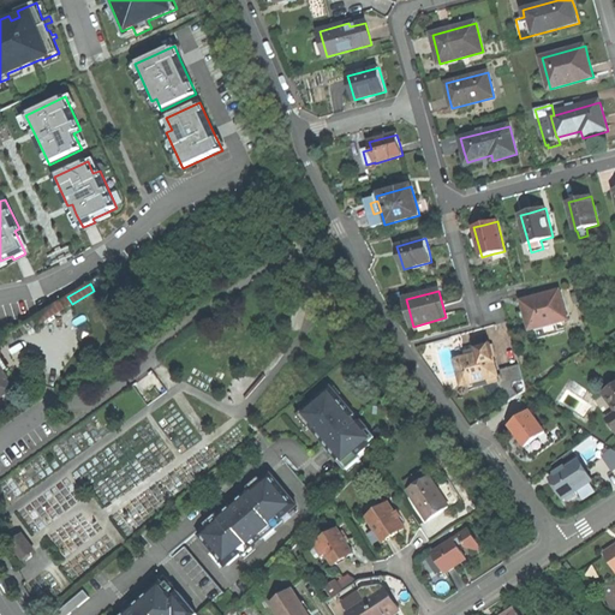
[(560,291),(521,302),(525,312),(530,330),(535,329),(536,334),(557,328),(556,323),(568,320),(560,291)]
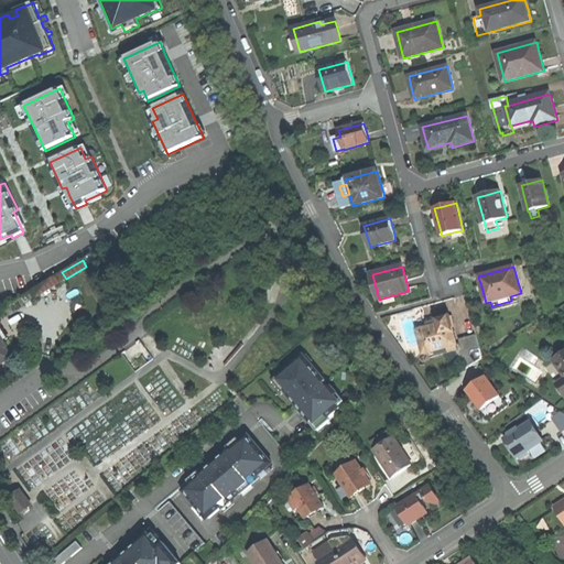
[(62,272),(56,275),(61,283),(66,279),(62,272)]
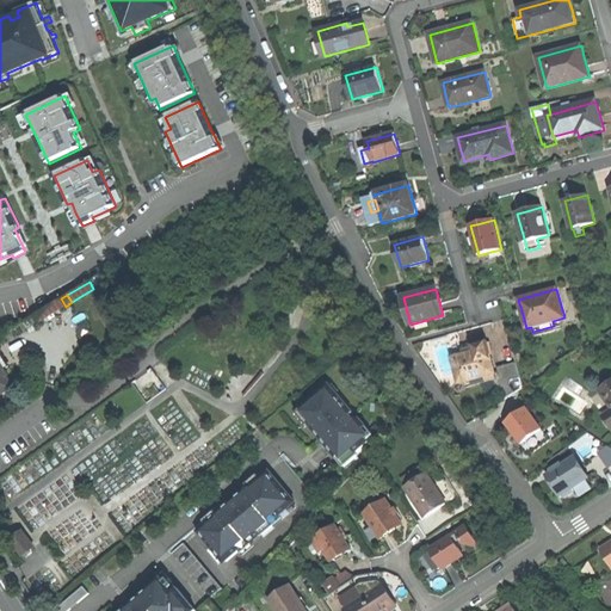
[(34,315),(38,323),(66,307),(61,298),(34,315)]
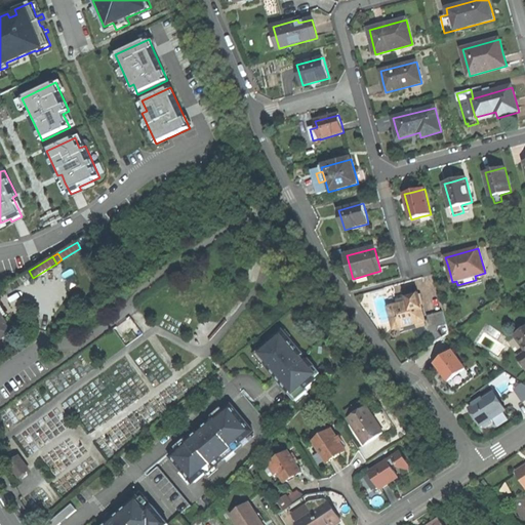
[(400,305),(389,308),(395,329),(401,327),(403,332),(413,329),(427,326),(427,324),(426,321),(418,294),(408,297),(409,301),(400,305)]
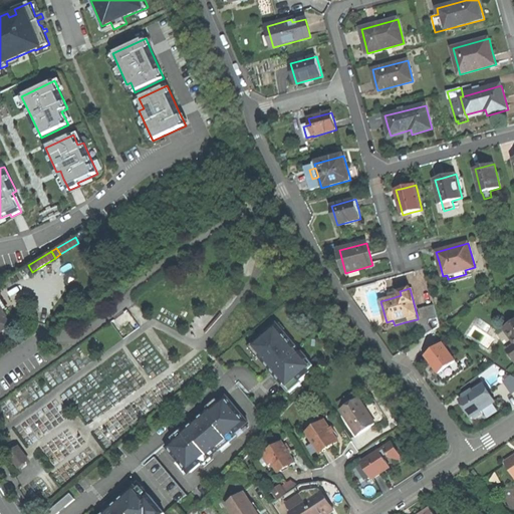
[(0,294),(0,306),(3,312),(8,308),(0,294)]
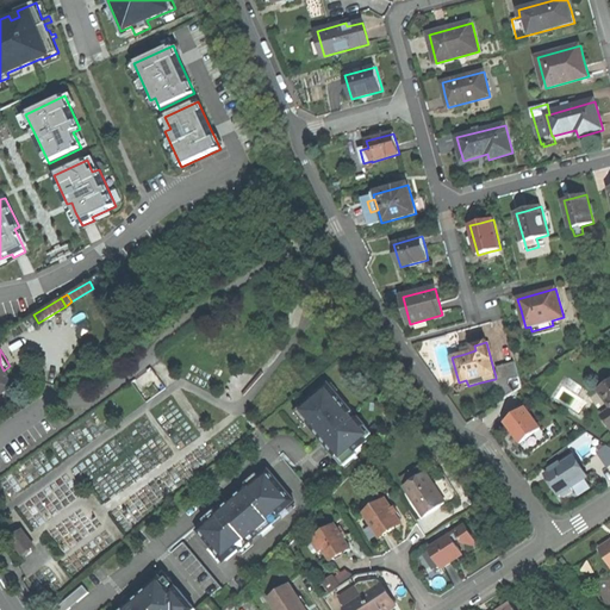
[(497,367),(498,372),(499,375),(496,377),(496,379),(480,383),(492,393),(499,391),(505,398),(515,392),(510,385),(511,380),(520,378),(515,362),(497,367)]
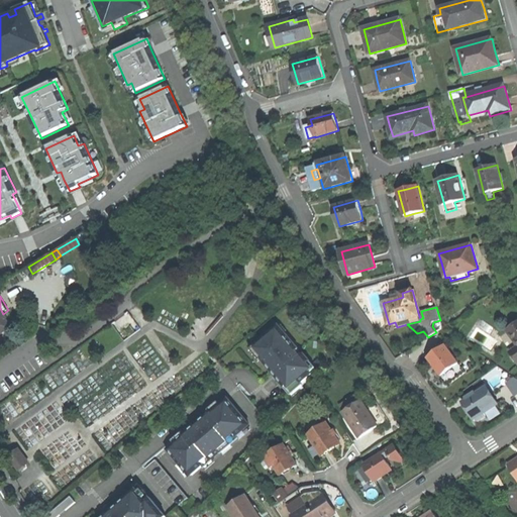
[(0,334),(12,328),(3,314),(0,308),(0,334)]
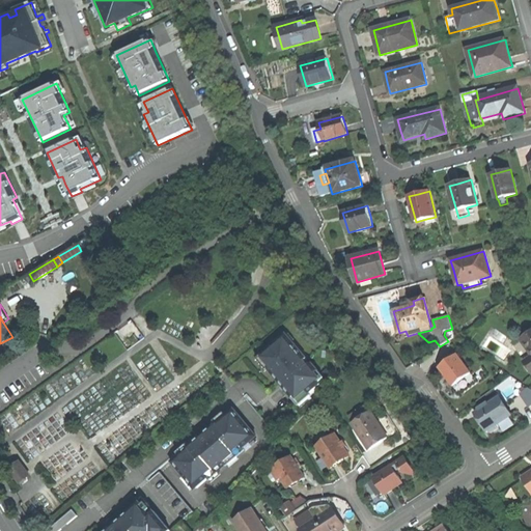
[(530,329),(520,338),(530,354),(530,362),(527,365),(530,370),(530,329)]
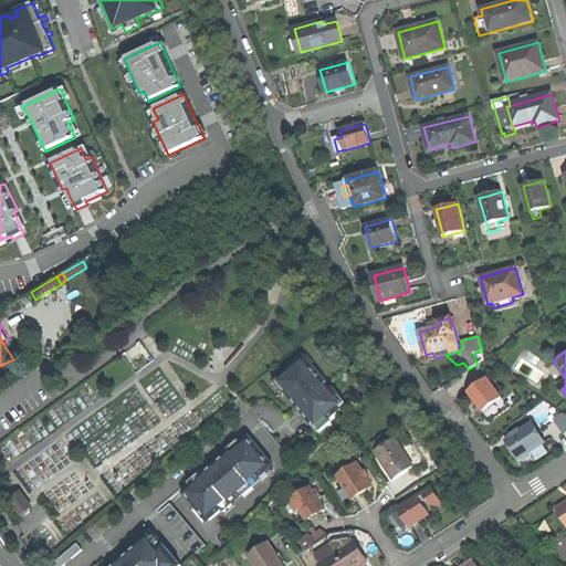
[(305,356),(301,359),(307,367),(312,364),(305,356)]
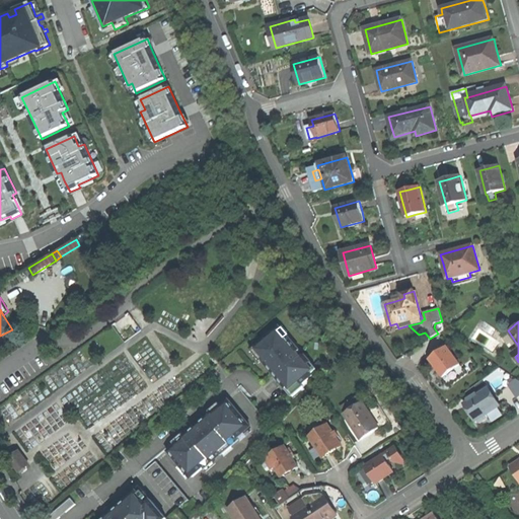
[(276,329),(253,348),(261,356),(258,358),(290,395),(314,375),(312,374),(317,370),(305,355),(302,358),(297,353),(300,351),(286,334),(282,337),(276,329)]
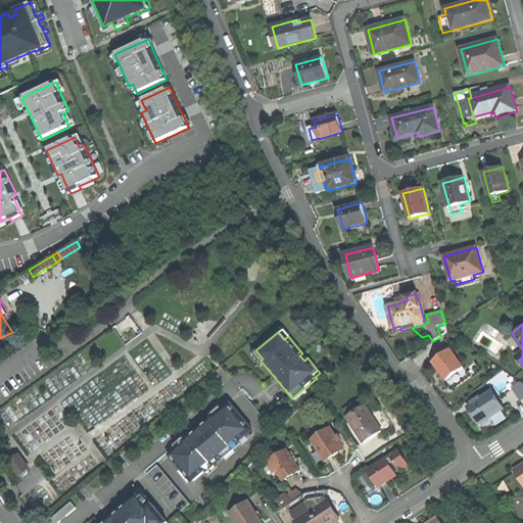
[(439,371),(446,380),(464,368),(449,348),(432,362),(439,371)]
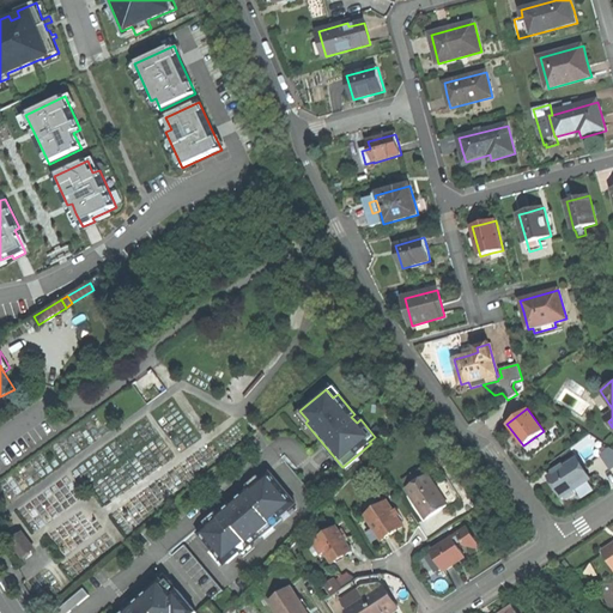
[(297,413),(305,423),(308,420),(299,411),(297,413)]
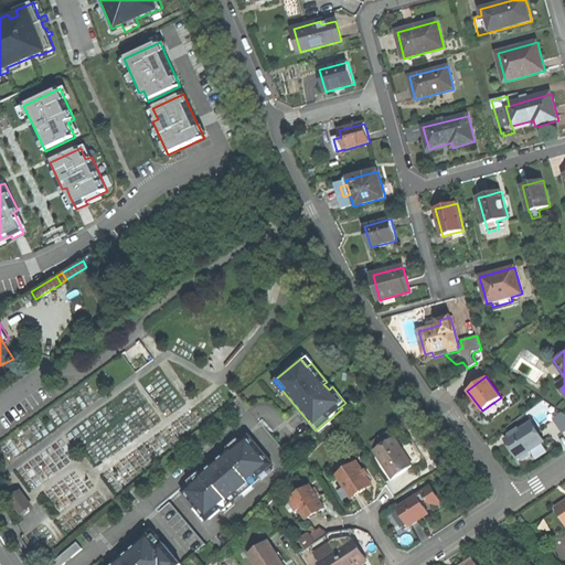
[(564,414),(563,413),(553,419),(564,433),(564,432),(564,414)]
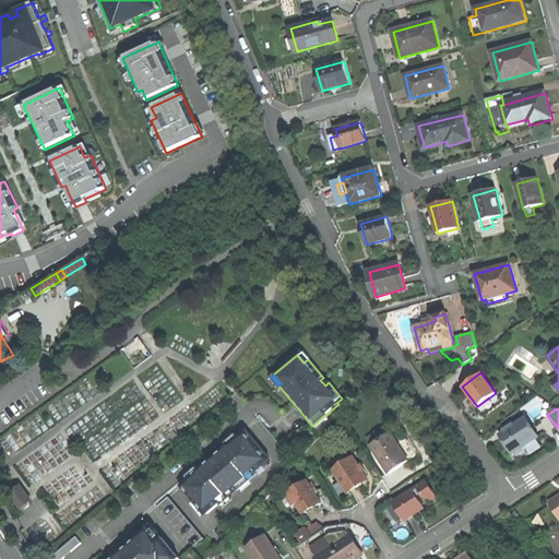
[(526,418),(500,436),(506,443),(512,453),(513,452),(523,445),(538,437),(526,418)]
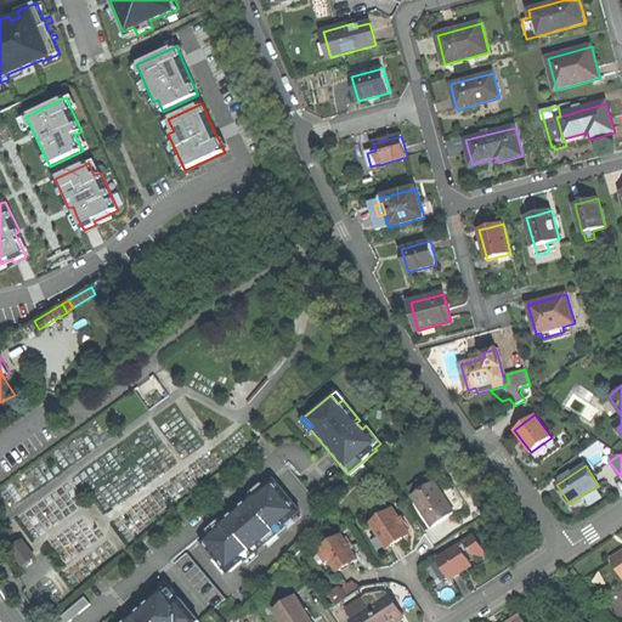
[(284,522),(300,510),(275,480),(241,508),(244,510),(231,521),(228,519),(201,541),(215,558),(218,557),(230,572),(287,525),(284,522)]
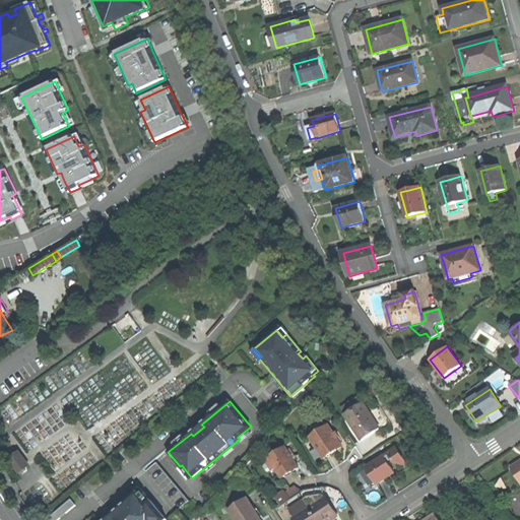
[(364,403),(345,414),(362,440),(372,434),(380,429),(364,403)]
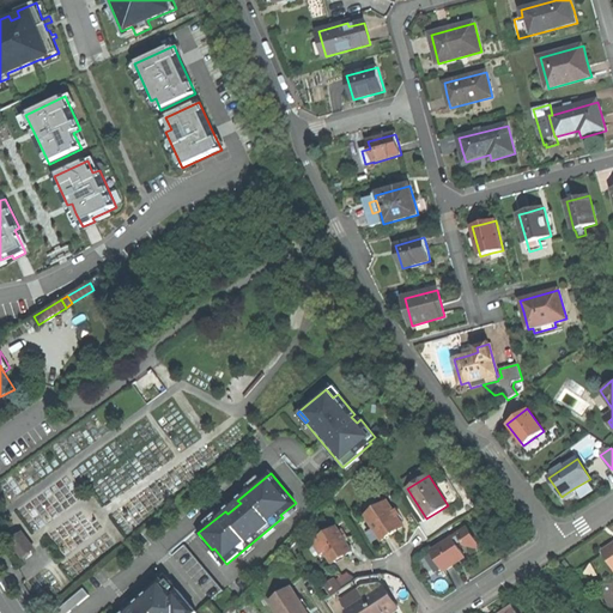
[(577,495),(574,489),(563,496),(565,499),(568,501),(577,495)]
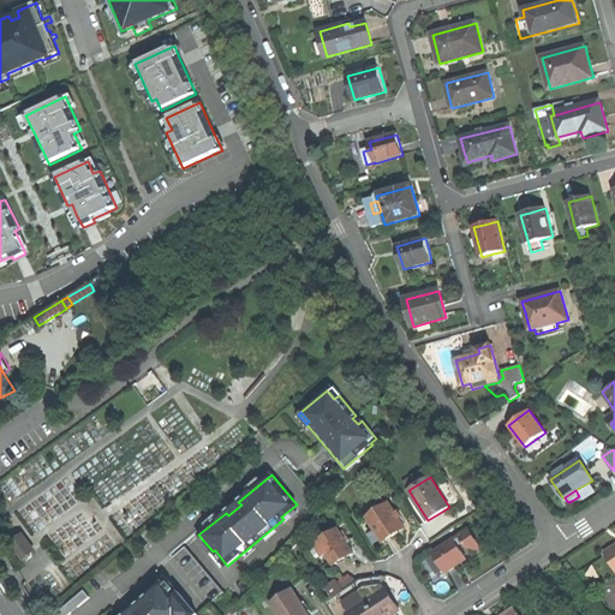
[(389,503),(368,518),(383,542),(394,536),(405,527),(389,503)]
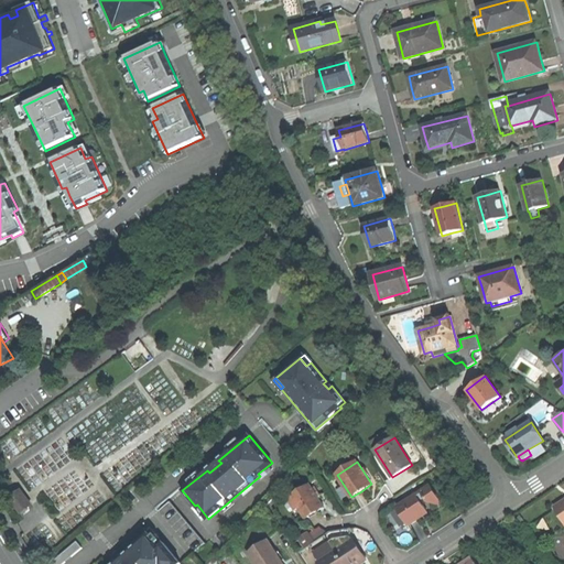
[(416,495),(421,501),(426,498),(430,502),(437,505),(441,501),(430,485),(416,494),(416,495)]
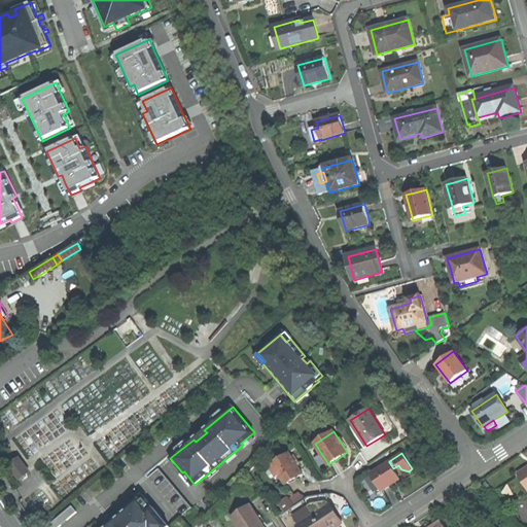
[(273,464),(274,465),(279,475),(285,485),(294,479),(303,473),(289,454),(273,464)]
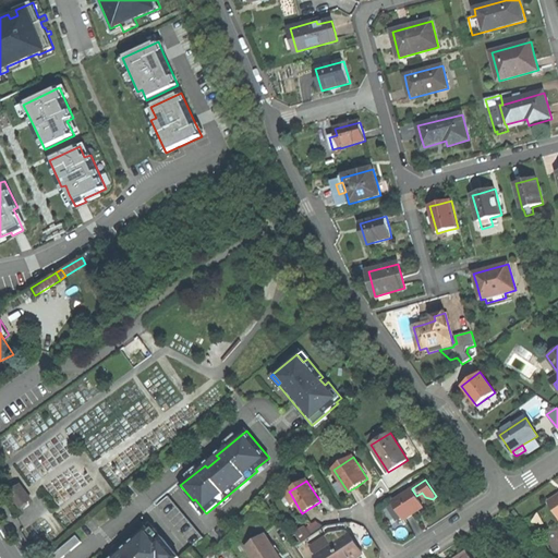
[(31,499),(21,485),(10,493),(21,507),(22,506),(26,502),(31,499)]
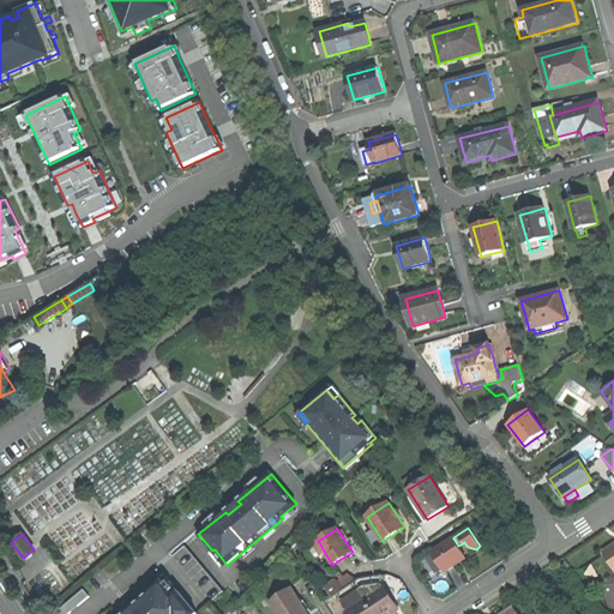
[(453,539),(432,552),(444,572),(455,565),(467,558),(458,546),(453,539)]
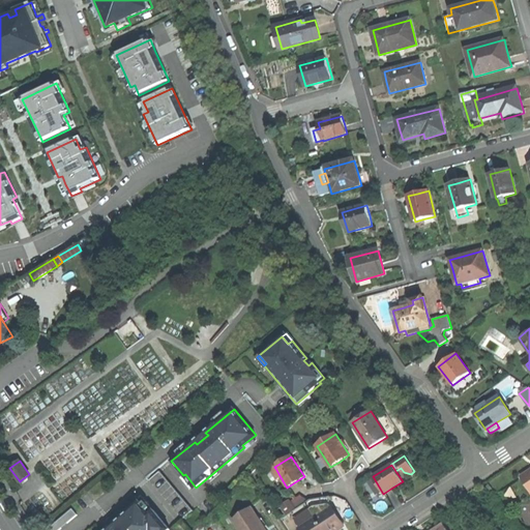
[(274,481),(281,477),(275,468),(268,473),(272,480),(274,481)]
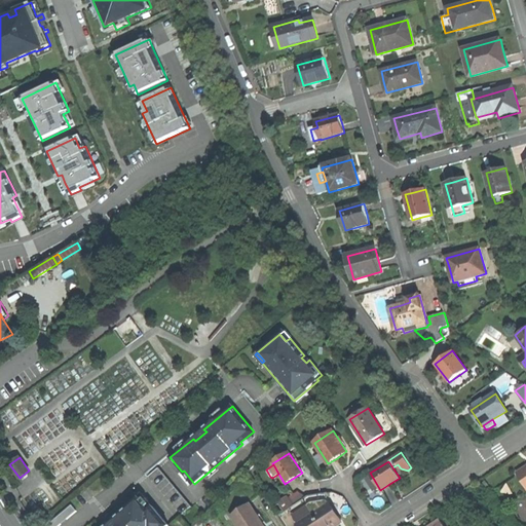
[(525,466),(517,474),(525,486),(525,466)]
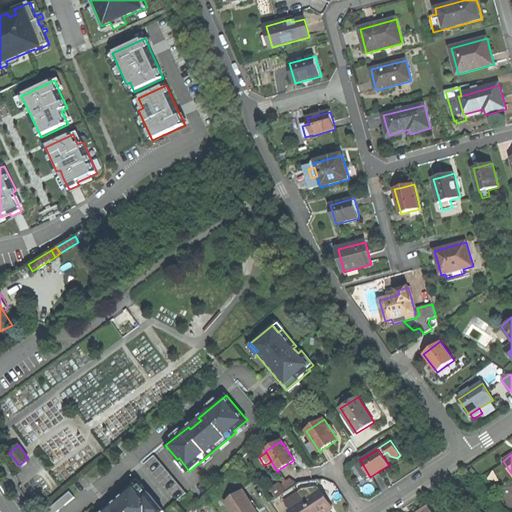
[(290,478),(281,484),(286,491),(297,483),(290,478)]
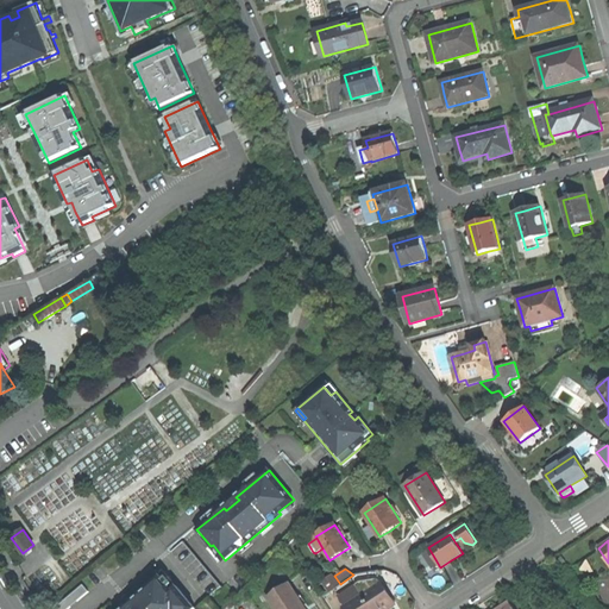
[(334,576),(333,573),(321,582),(328,591),(340,584),(334,576)]
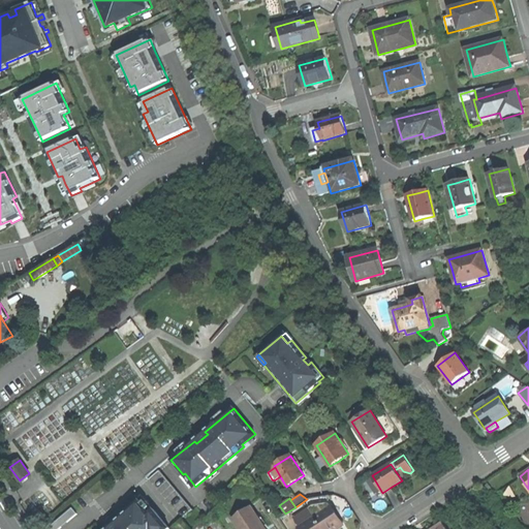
[(150,512),(139,500),(115,522),(116,523),(109,528),(169,528),(170,528),(154,509),(150,512)]
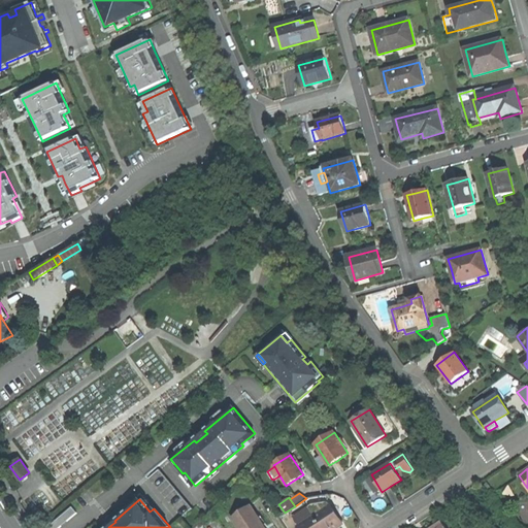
[(315,516),(330,506),(328,502),(312,504),(308,507),(315,516)]
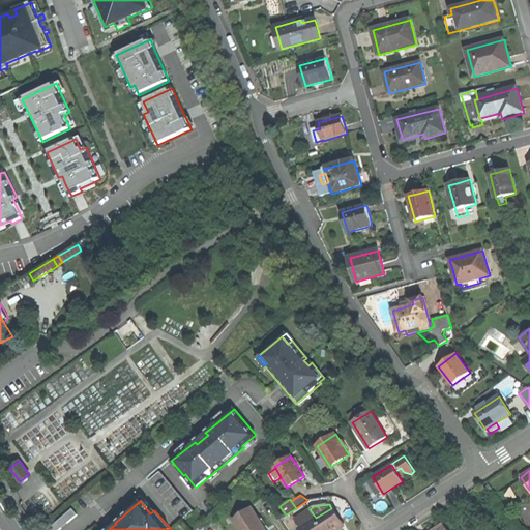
[(233,520),(239,529),(265,529),(251,507),(233,520)]
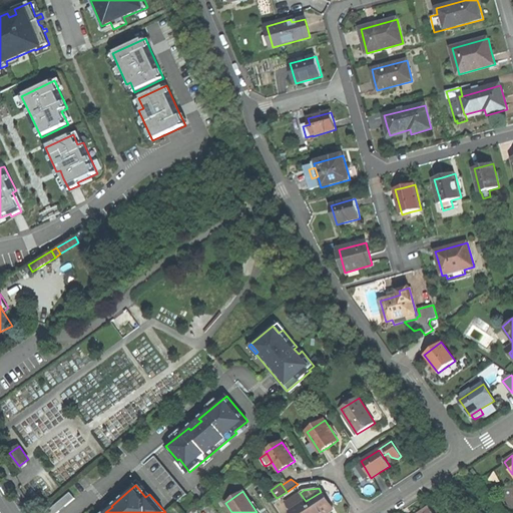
[(322,491),(321,492),(306,501),(313,512),(325,512),(333,508),(322,491)]
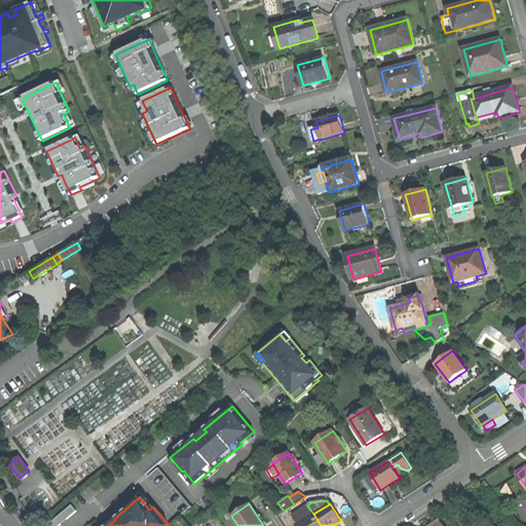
[(49,524),(50,525),(59,525),(62,524),(60,522),(65,517),(67,519),(77,511),(72,505),(49,524)]
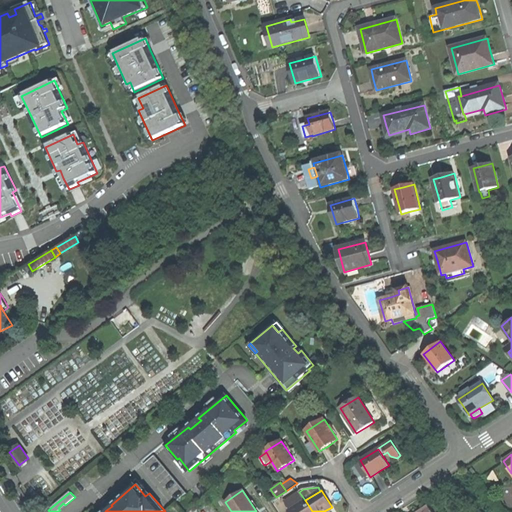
[(290,510),(305,500),(299,492),(285,501),(290,510)]
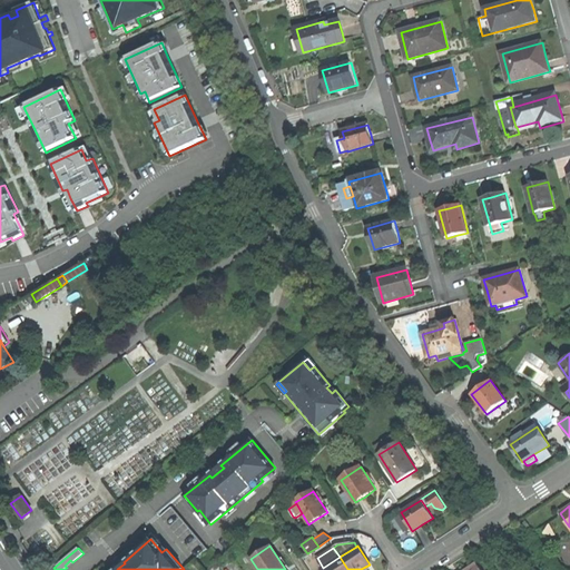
[(322,568),(323,569),(347,569),(340,557),(323,568),(322,568)]
